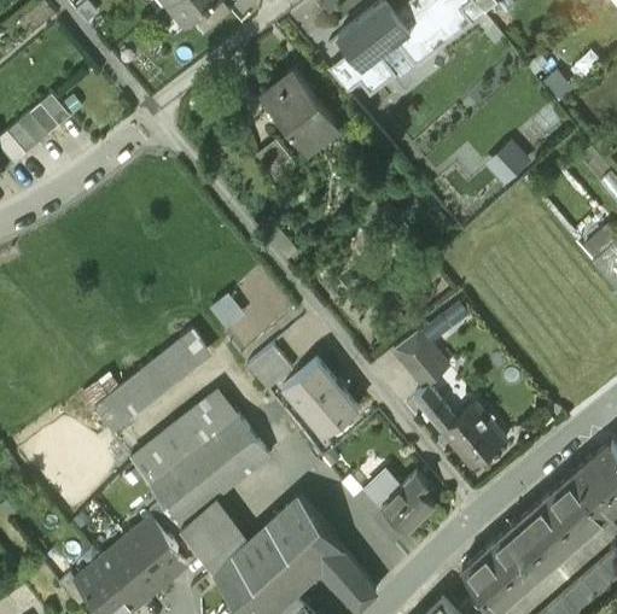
[(211,0),(170,0),(169,1),(186,22),(211,0)]
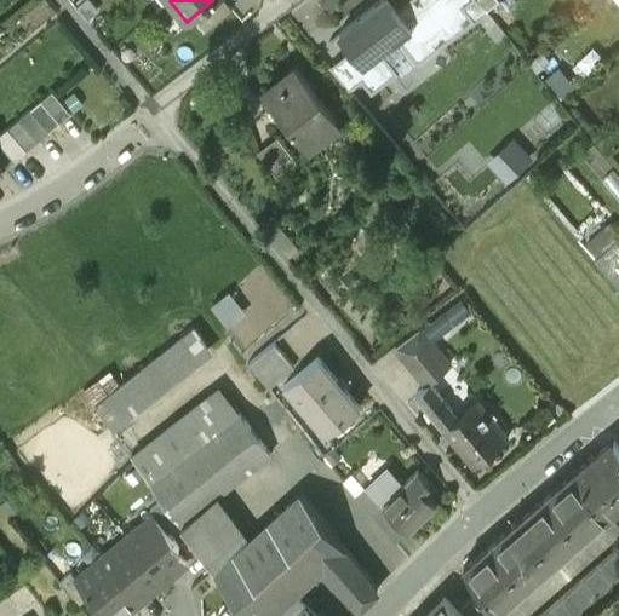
[(221,0),(213,0),(190,21),(202,35),(231,12),(221,0)]
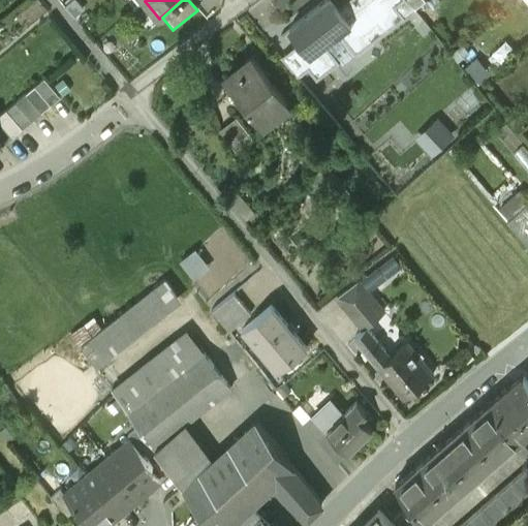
[(300,44),(310,58),(324,47),(339,36),(350,28),(337,10),(330,0),(289,31),(300,44)]
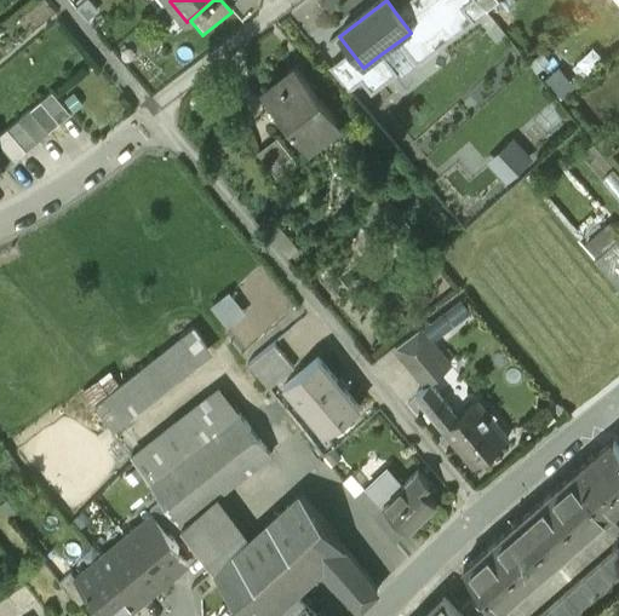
[(425,0),(410,0),(395,12),(411,33),(397,42),(417,67),(474,24),(464,11),(463,9),(443,23),(425,0)]
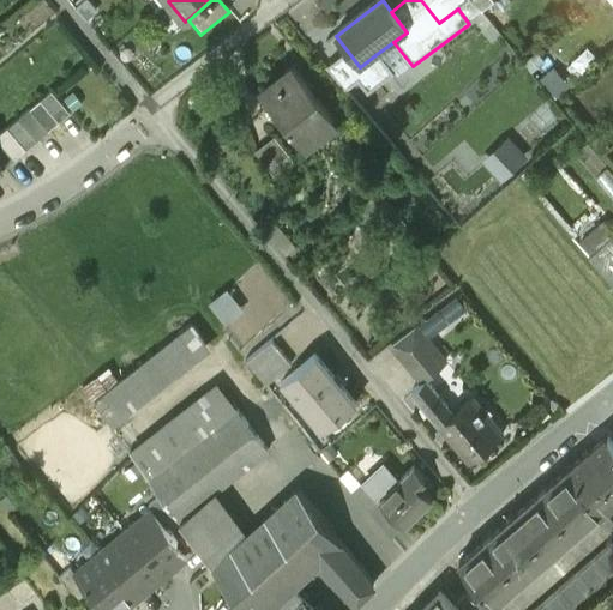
[(470,2),(468,0),(421,0),(439,23),(458,8),(460,11),(470,2)]
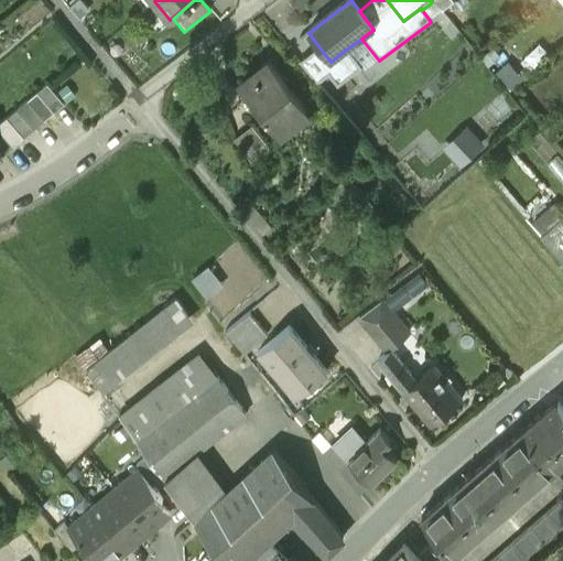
[(346,50),(331,62),(320,47),(312,54),(329,76),(328,77),(337,88),(361,69),(346,50)]
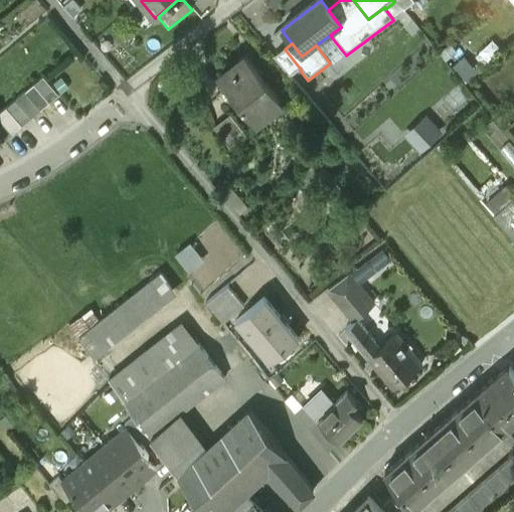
[(301,69),(285,49),(273,58),(289,78),(300,70),(301,69)]
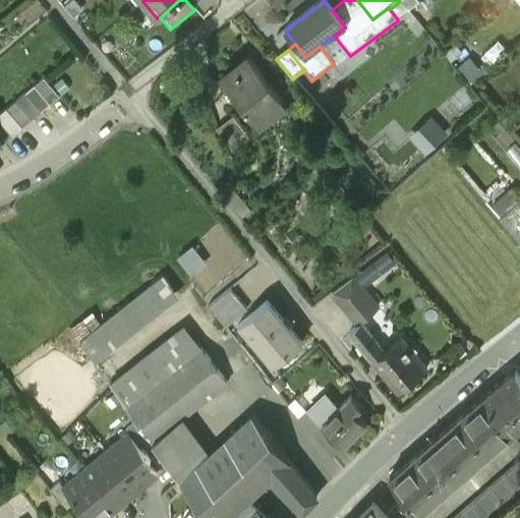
[(220,81),(253,123),(282,101),(248,58),(232,70),(233,71),(220,81)]
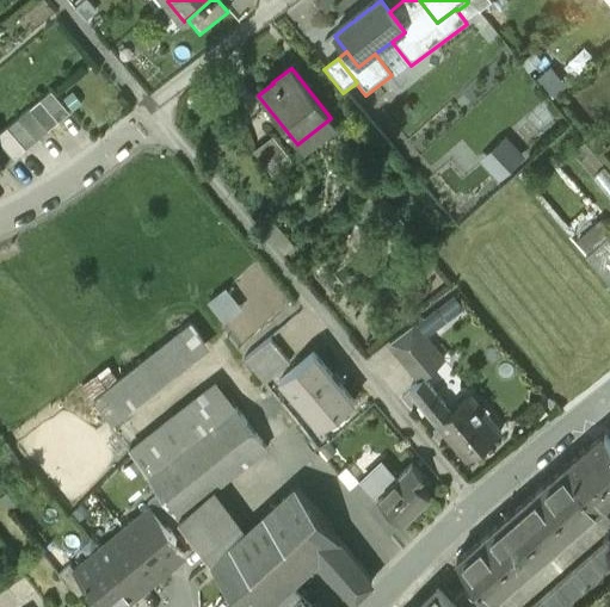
[(50,93),(39,103),(59,127),(69,117),(50,93)]
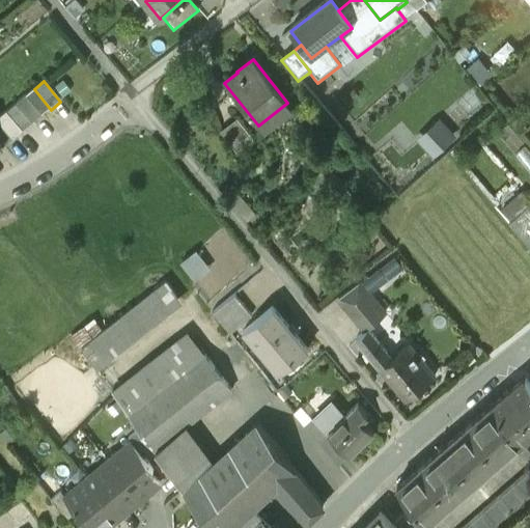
[(34,89),(24,98),(42,117),(51,110),(34,89)]
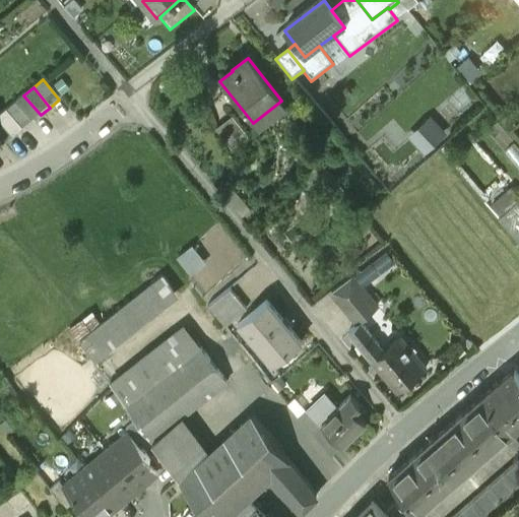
[(23,95),(14,104),(31,123),(41,115),(23,95)]
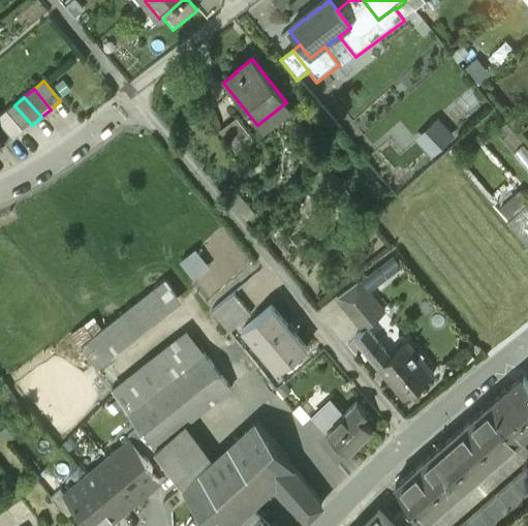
[(14,105),(5,113),(23,133),(32,125),(14,105)]
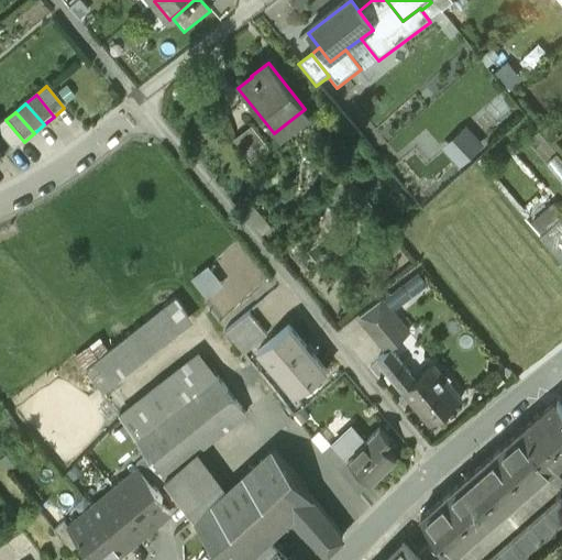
[(6,120),(0,124),(0,133),(13,151),(24,142),(6,120)]
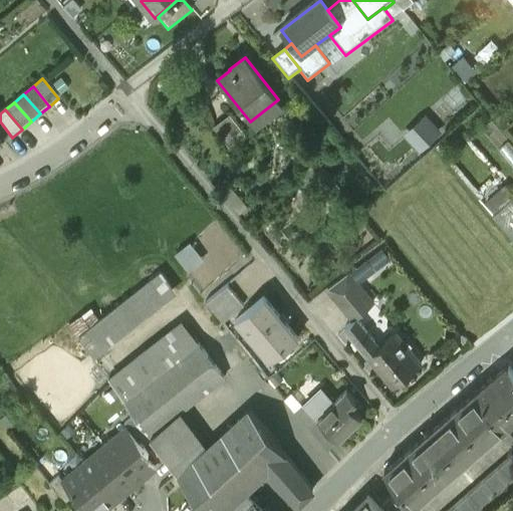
[(419,111),(398,134),(415,151),(437,129),(419,111)]
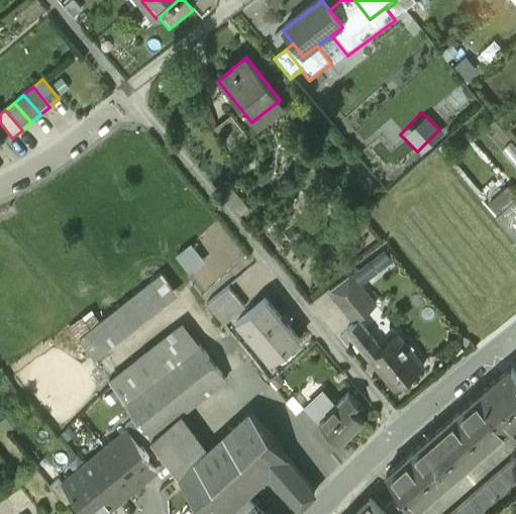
[(229,118),(214,130),(228,149),(244,137),(229,118)]
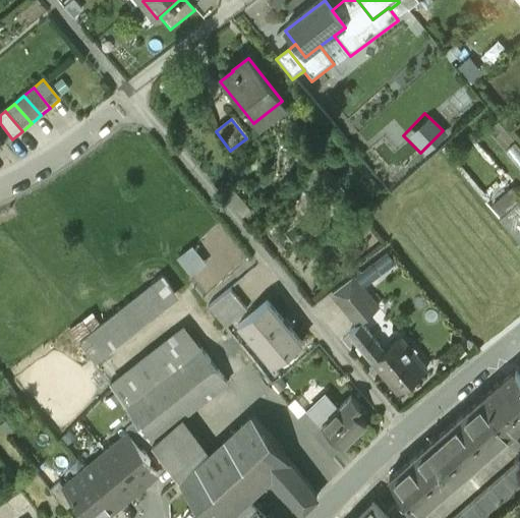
[(0,142),(3,147),(12,139),(0,123),(0,142)]
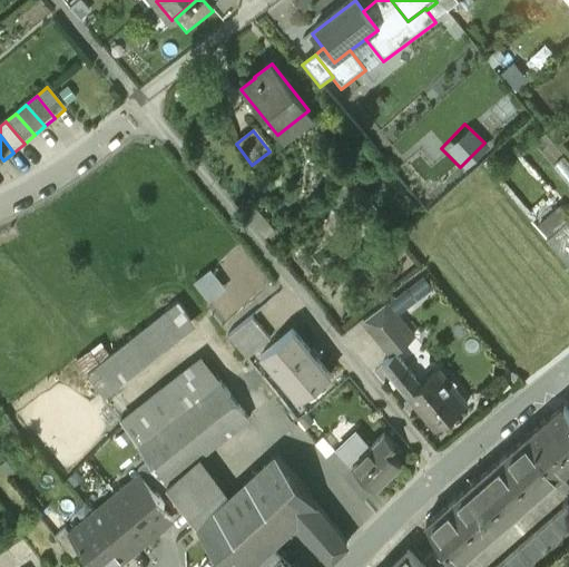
[(206,299),(218,289),(204,271),(192,281),(206,299)]
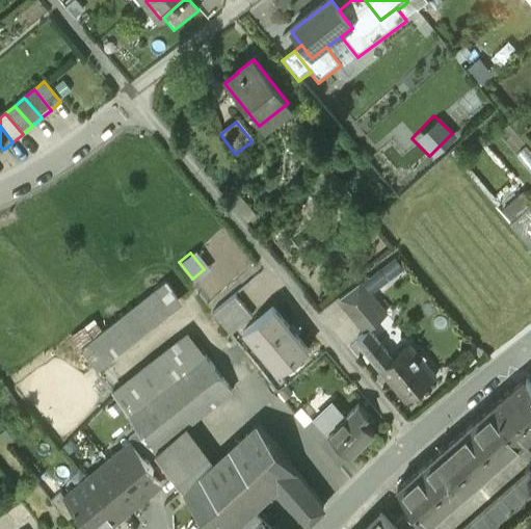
[(333,297),(359,331),(383,310),(357,278),(333,297)]
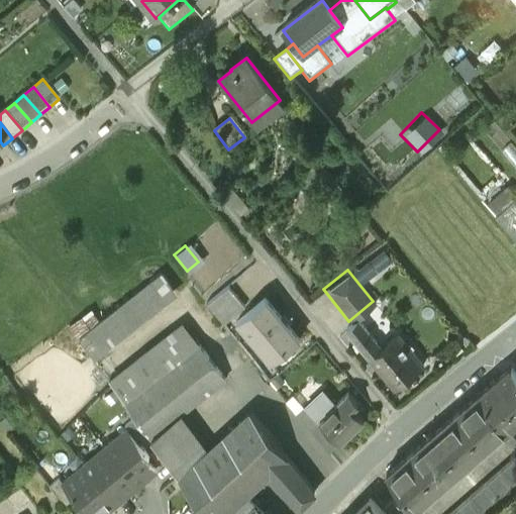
[(78,341),(95,364),(176,297),(159,276),(78,341)]
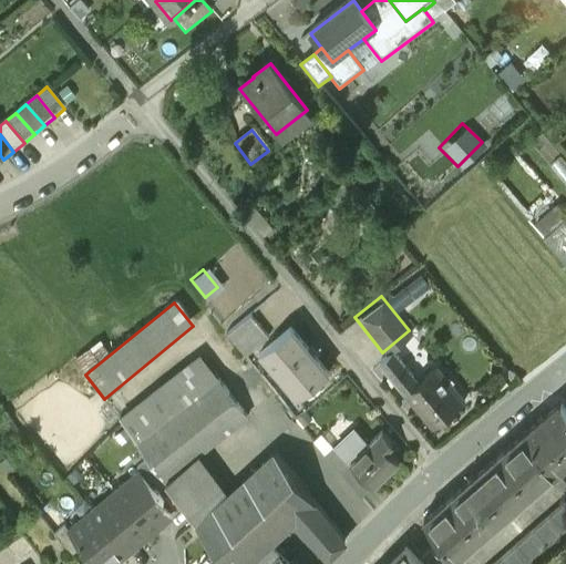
[(260,355),(298,400),(329,375),(291,329),(260,355)]
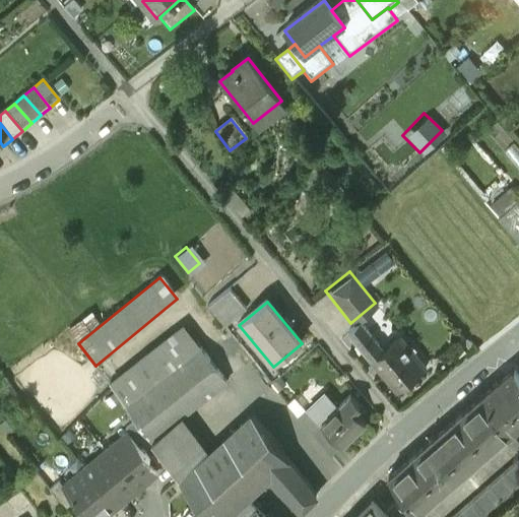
[(375,363),(399,396),(430,373),(404,340),(387,353),(366,324),(353,333),(375,363)]
